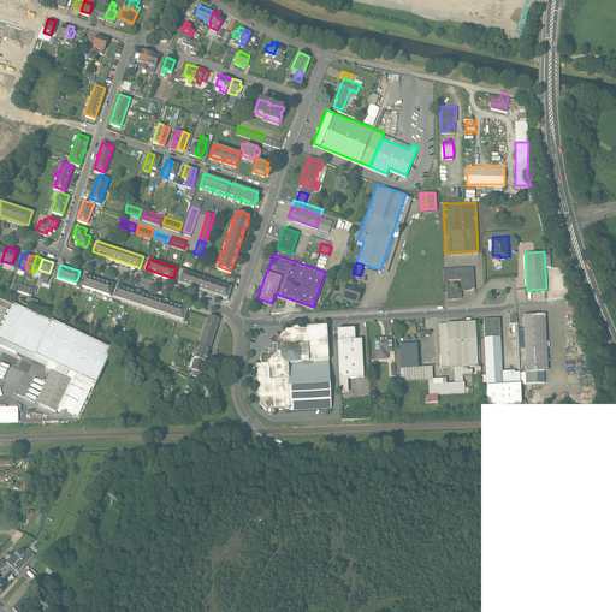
[(471,266),(446,267),(446,275),(461,274),(462,287),(468,286),(468,285),(473,284),(473,273),(471,273),(471,271),(472,271),(471,266)]
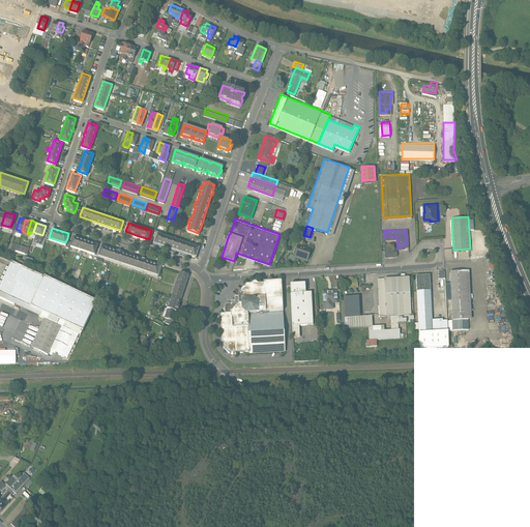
[(198,245),(157,232),(154,240),(195,254),(198,245)]
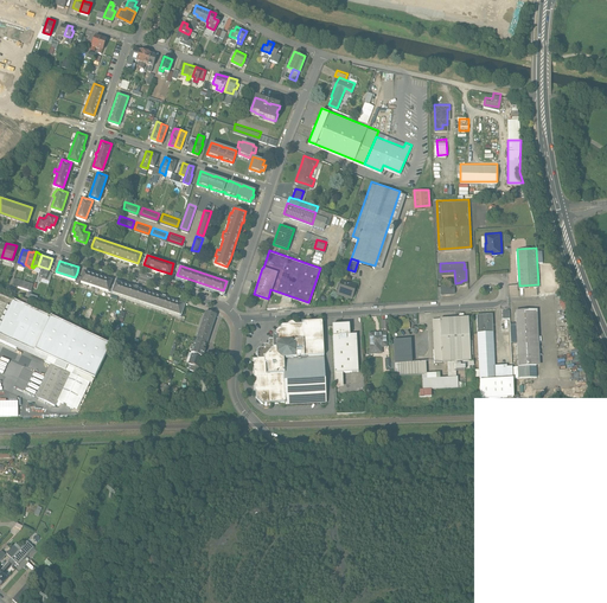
[(49,269),(42,267),(40,271),(43,273),(42,275),(50,277),(52,270),(49,269)]
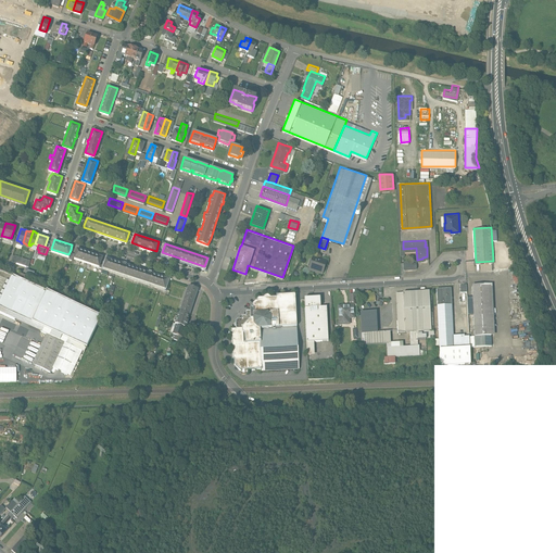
[(102,255),(77,247),(74,255),(99,264),(101,258),(102,255)]
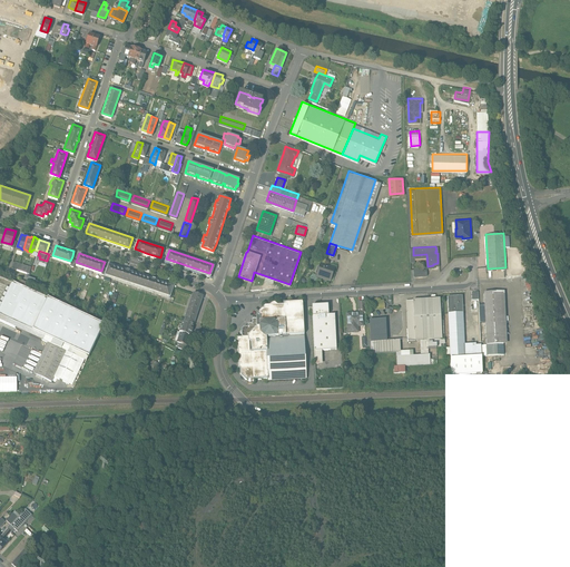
[(333,265),(322,262),(317,274),(328,277),(333,265)]
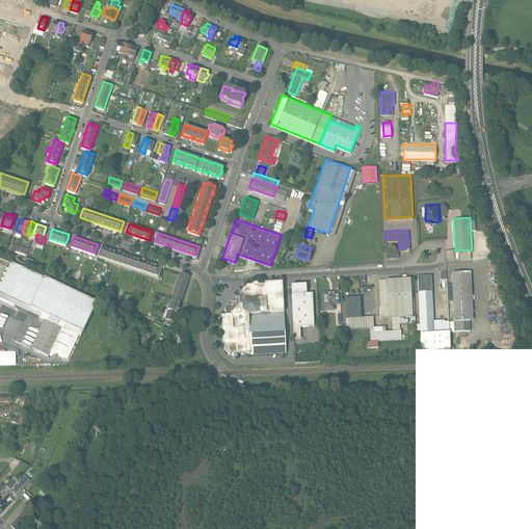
[(161,265),(102,245),(101,248),(99,254),(158,273),(161,265)]
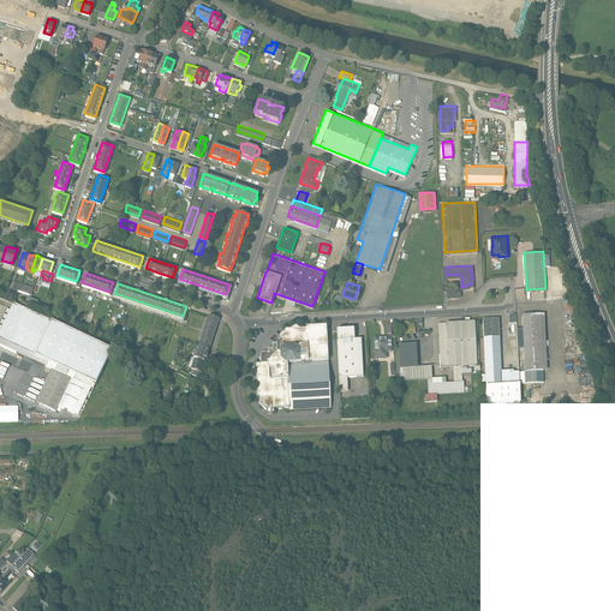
[(112,347),(13,300),(0,328),(0,335),(48,359),(46,364),(55,369),(40,401),(55,409),(58,403),(73,411),(89,378),(96,381),(112,347)]
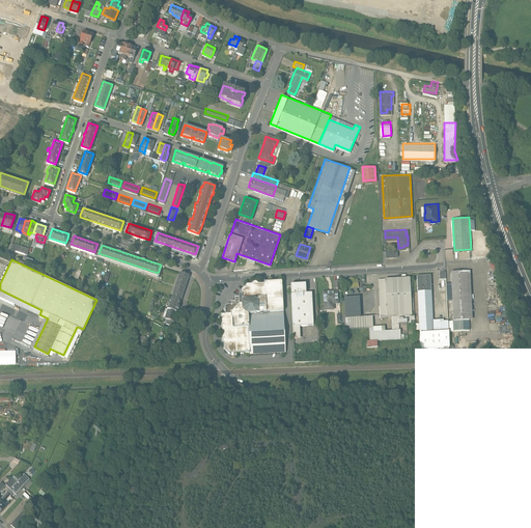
[(467,270),(451,271),(453,317),(469,316),(467,270)]
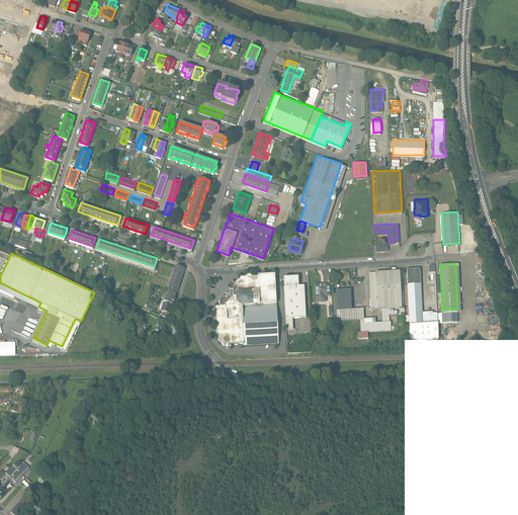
[(184,267),(175,264),(173,272),(181,274),(184,267)]
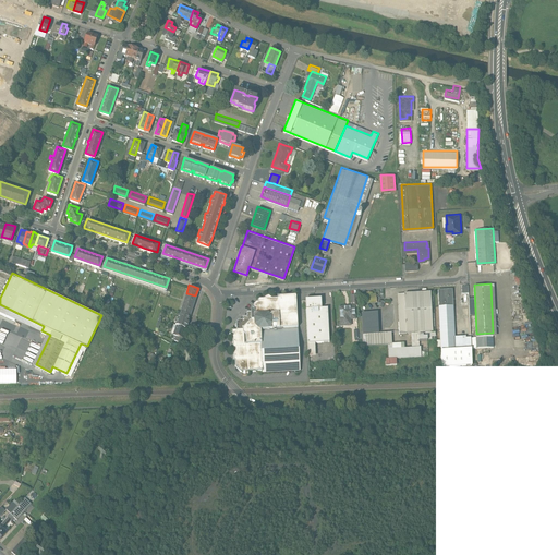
[(452,287),(438,288),(439,303),(453,302),(452,287)]
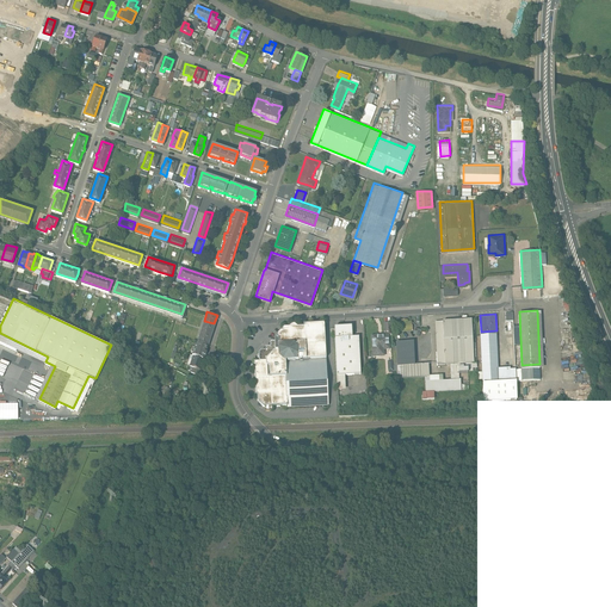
[(471,316),(443,319),(445,360),(474,358),(471,316)]
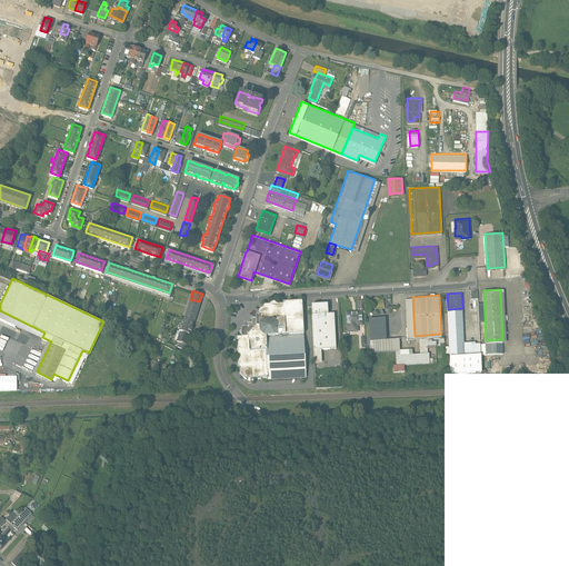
[(382,297),(379,297),(379,296),(373,296),(373,298),(369,298),(370,307),(383,306),(382,297)]
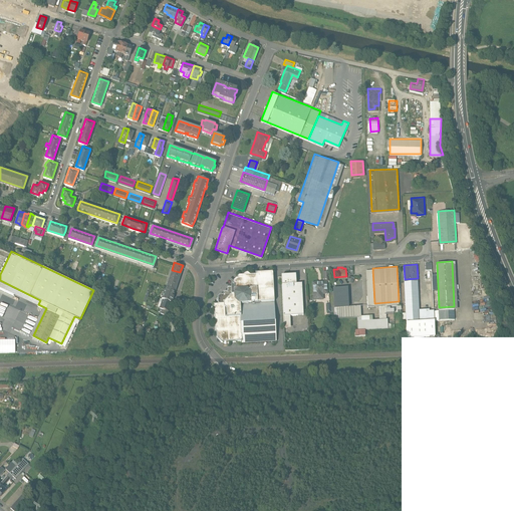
[(372,268),(366,268),(368,303),(374,303),(372,268)]
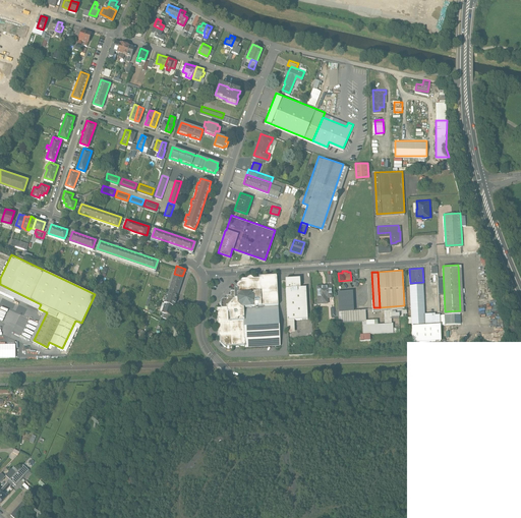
[(248,275),(246,277),(242,277),(240,278),(240,280),(239,281),(236,283),(237,285),(234,286),(234,289),(232,289),(232,290),(231,291),(230,291),(230,293),(226,293),(227,296),(223,296),(221,298),(222,299),(223,299),(223,305),(217,305),(218,334),(220,333),(220,338),(225,343),(245,342),(245,343),(280,341),(277,273),(258,274),(258,276),(253,276),(251,275),(248,275)]
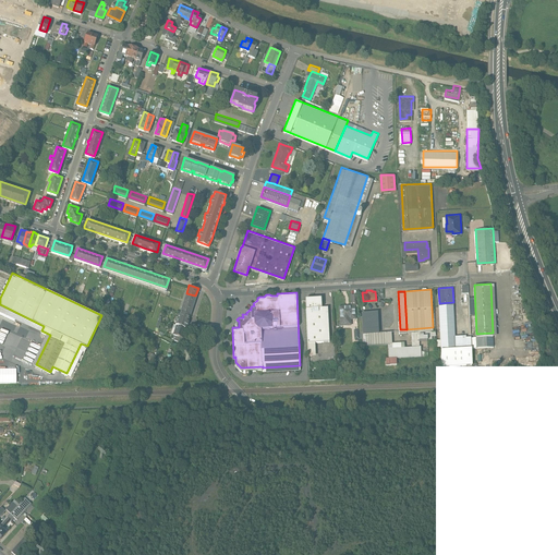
[(195,296),(186,293),(183,301),(193,304),(195,296)]
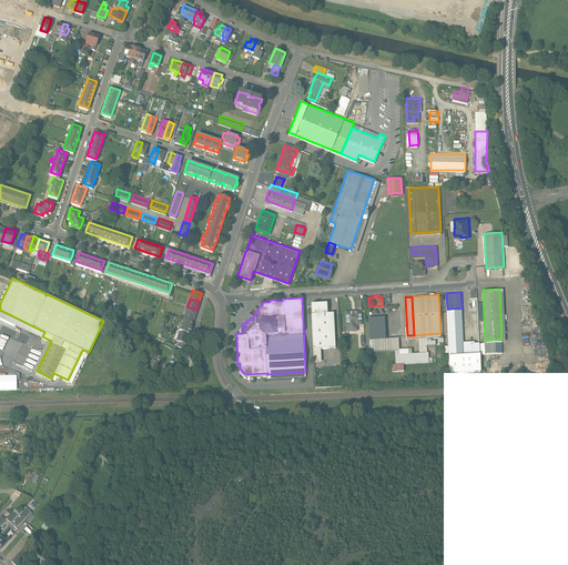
[(326,302),(311,303),(311,308),(313,345),(335,344),(333,310),(327,311),(326,302)]
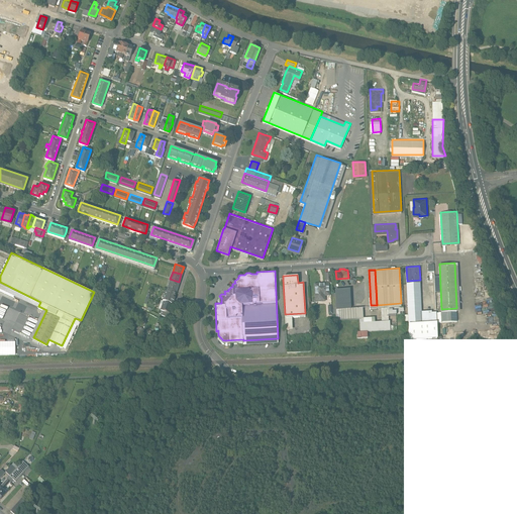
[(179,282),(170,279),(168,286),(176,289),(179,282)]
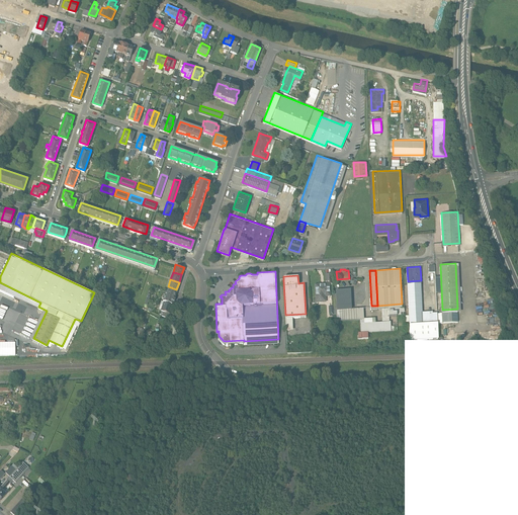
[(421,280),(408,281),(410,322),(423,321),(422,309),(421,280)]
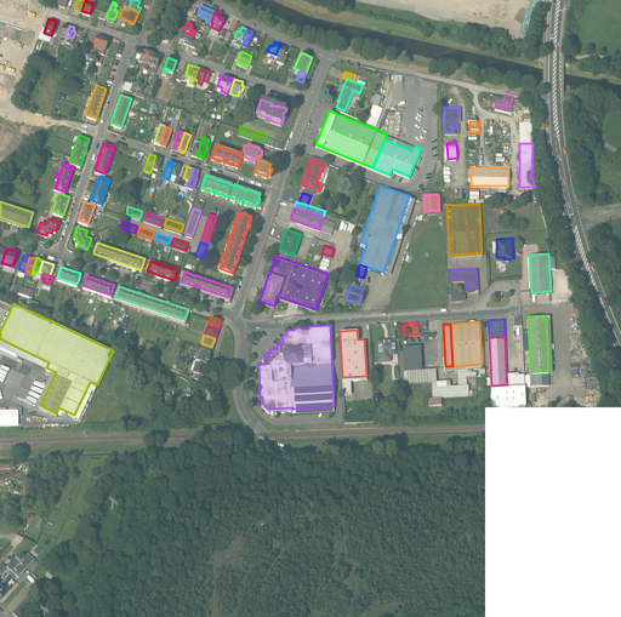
[(394,337),(386,338),(386,337),(377,338),(379,358),(387,358),(387,350),(396,349),(394,337)]
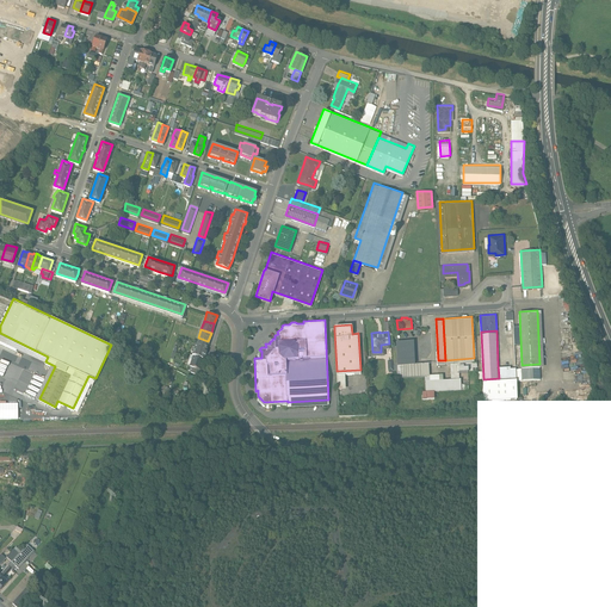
[(208,341),(198,338),(196,344),(195,342),(192,352),(203,355),(204,353),(205,353),(207,350),(205,348),(208,341)]
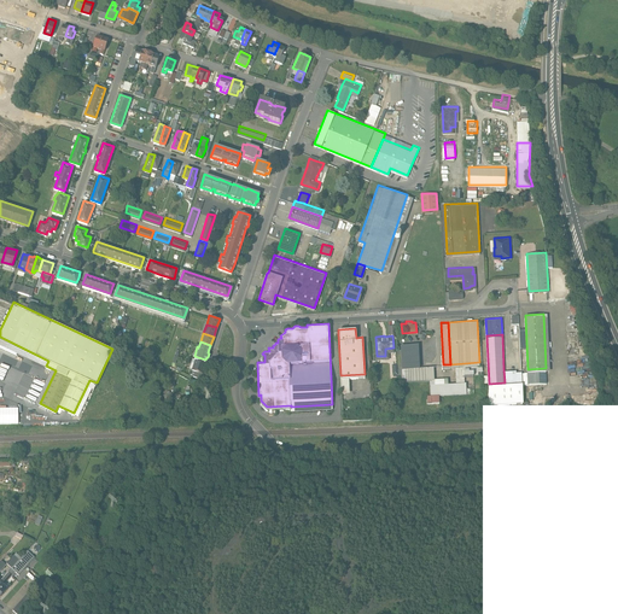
[(205,360),(194,356),(192,356),(190,366),(192,367),(199,369),(202,370),(203,370),(205,360)]
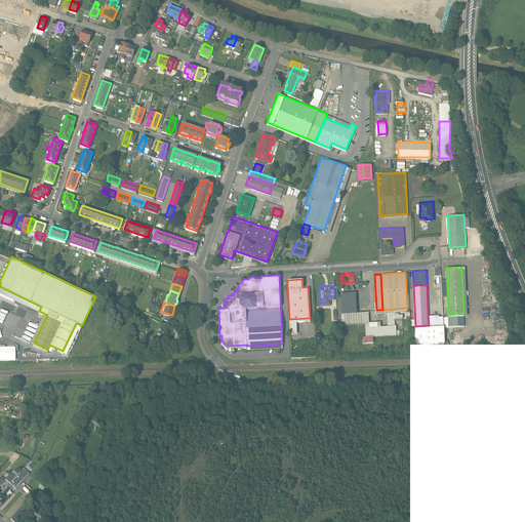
[(0,320),(4,322),(5,320),(7,321),(11,312),(4,309),(0,317),(0,320)]
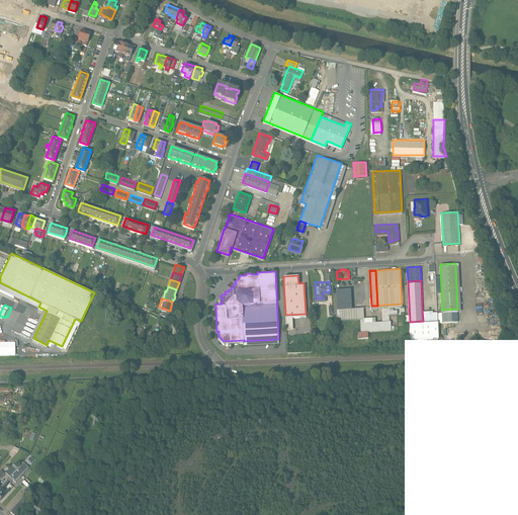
[(363,306),(337,307),(338,317),(360,316),(364,316),(363,306)]
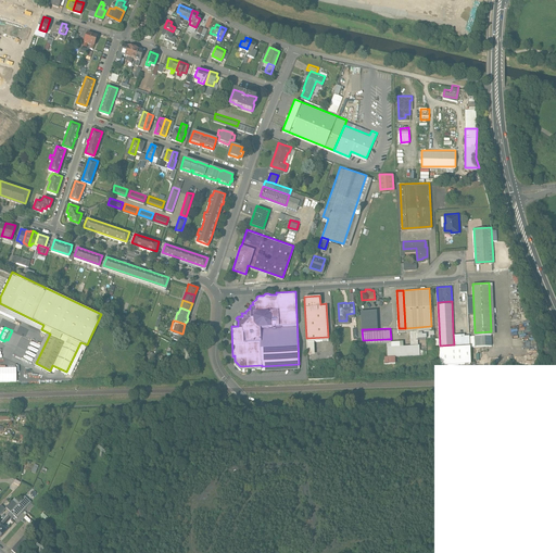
[(416,329),(412,329),(413,341),(417,341),(417,336),(426,335),(426,331),(416,332),(416,329)]
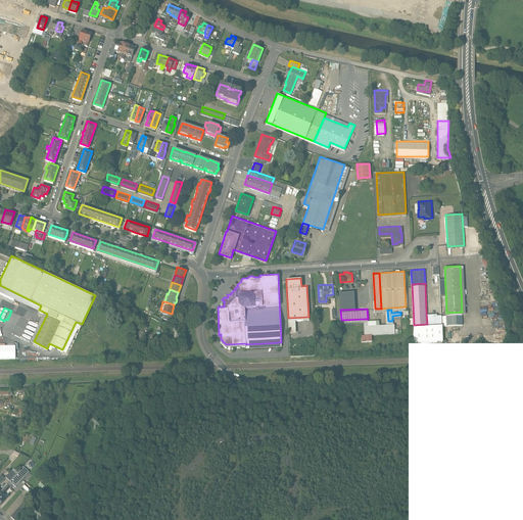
[(436,312),(426,312),(427,324),(437,323),(436,312)]
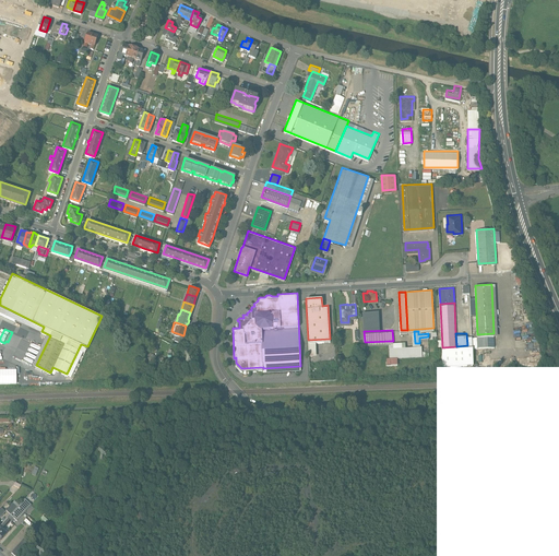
[(421,343),(401,344),(400,340),(393,341),(389,341),(390,354),(421,353),(421,343)]
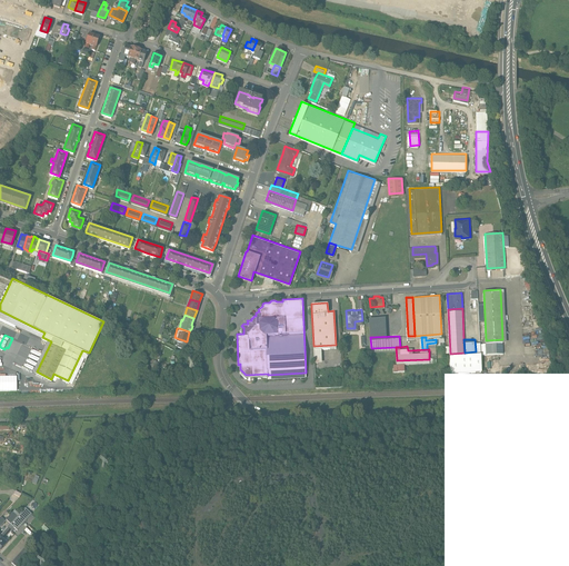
[(10,522),(8,524),(10,527),(11,527),(15,524),(17,527),(31,510),(28,507),(26,505),(17,514),(11,520),(10,522)]
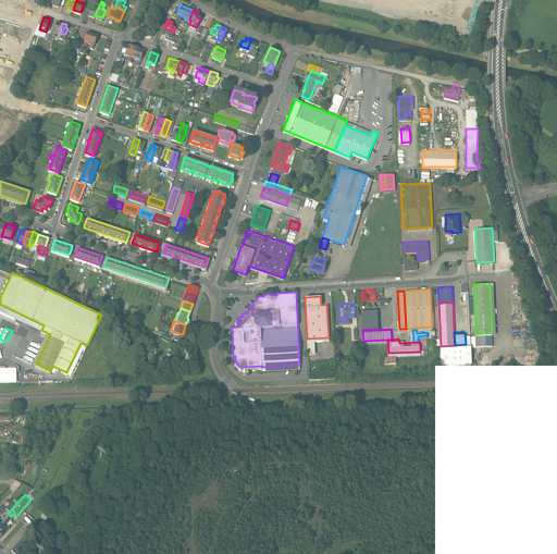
[(16,503),(12,499),(5,505),(11,509),(16,503)]
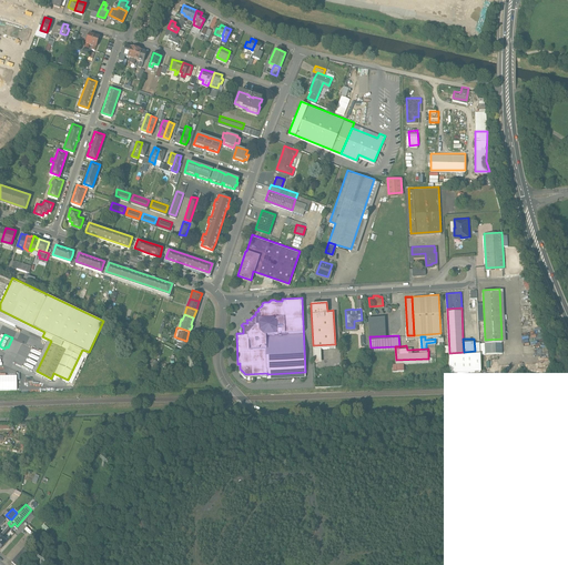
[(36,532),(11,558),(17,563),(40,536),(36,532)]
